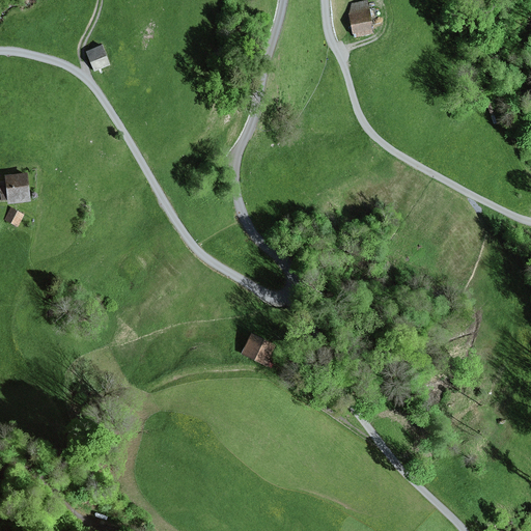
[(352,3),(348,15),(354,38),(372,34),(367,0),(352,3)]
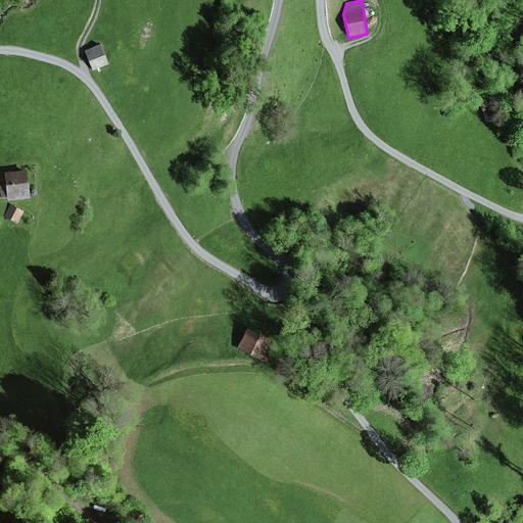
[(100,46),(85,52),(92,72),(108,65),(100,46)]
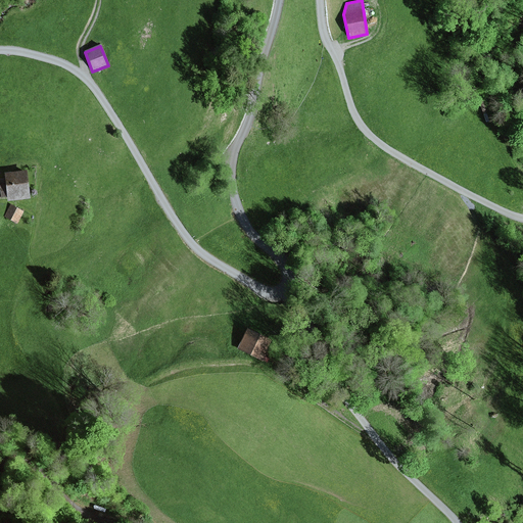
[(27,171),(4,174),(4,179),(0,179),(0,192),(1,199),(7,198),(7,201),(30,199),(27,171)]
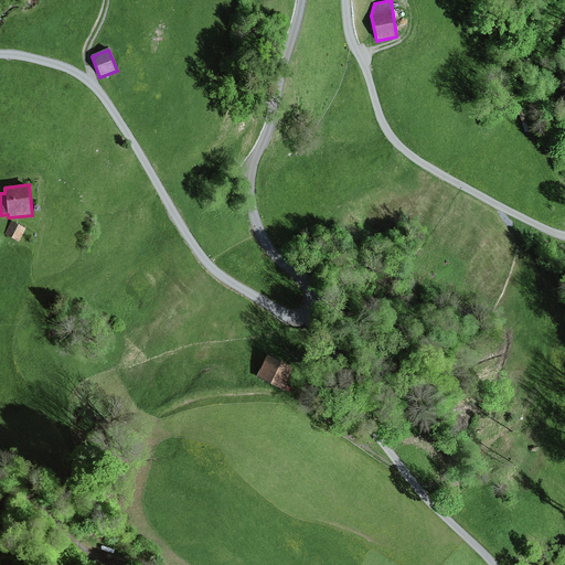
[(27,230),(12,222),(4,235),(20,243),(27,230)]
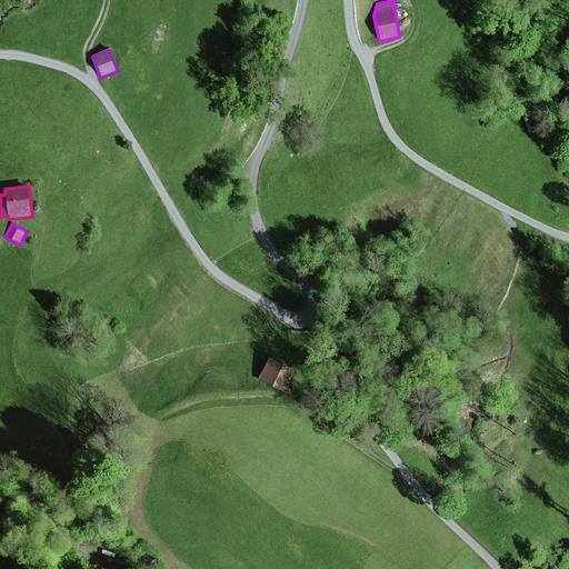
[(269,357),(258,380),(286,393),(289,387),(288,387),(296,370),(269,357)]
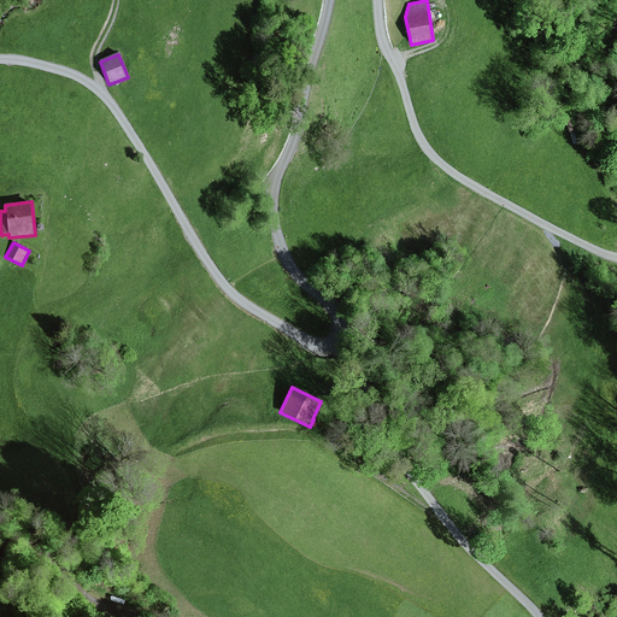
All buildings are outlined.
